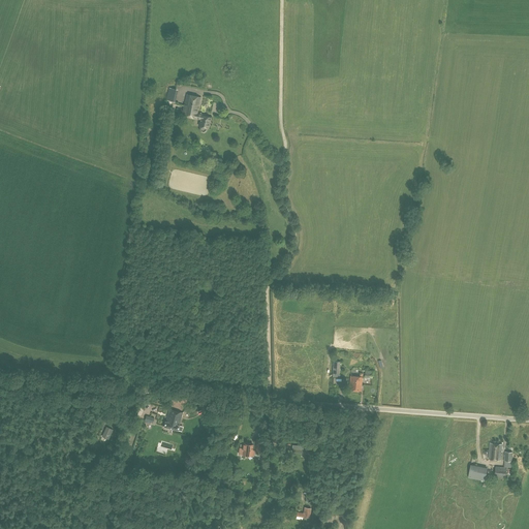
[(166,99),(175,102),(178,89),(169,88),(166,99)]
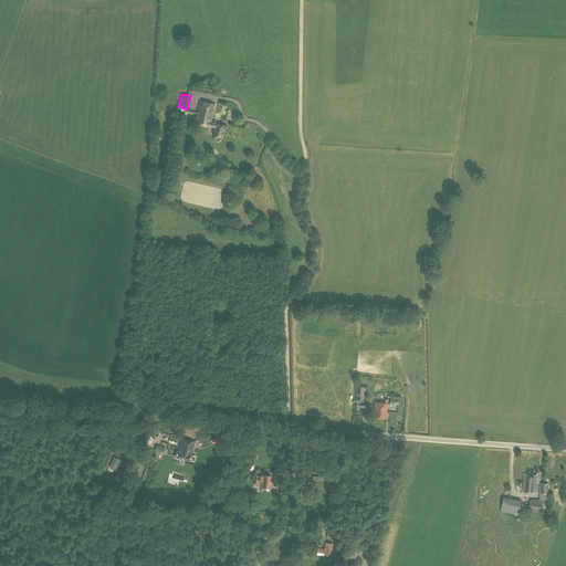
[(216,140),(218,140),(220,139),(221,136),(222,137),(226,125),(216,123),(216,122),(211,121),(215,104),(200,101),(195,123),(215,127),(213,135),(215,135),(215,137),(216,140)]
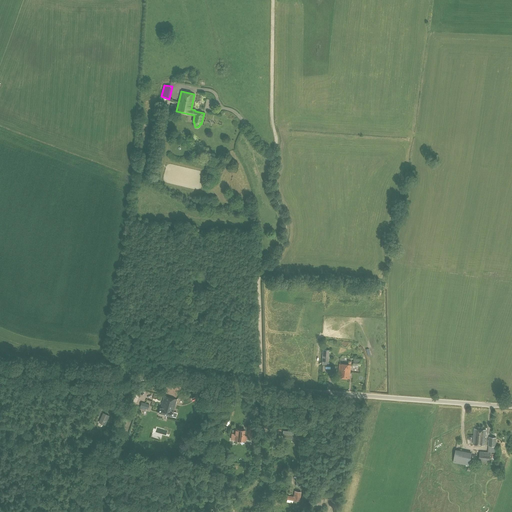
[(160,136),(168,137),(169,129),(161,127),(160,136)]
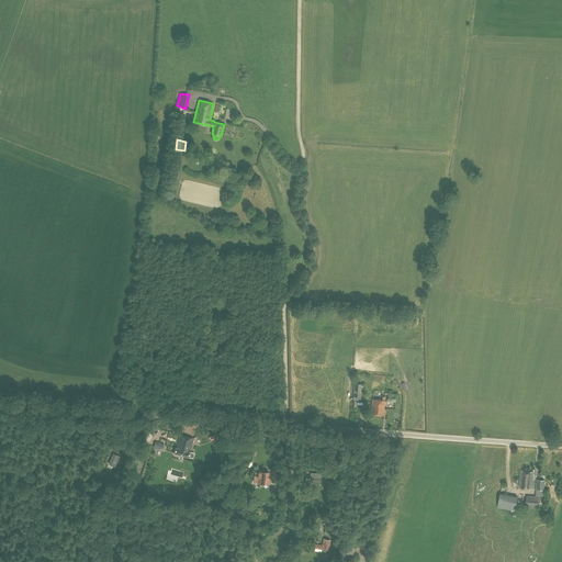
[(371,414),(383,415),(385,396),(382,396),(382,400),(372,398),(371,414)]
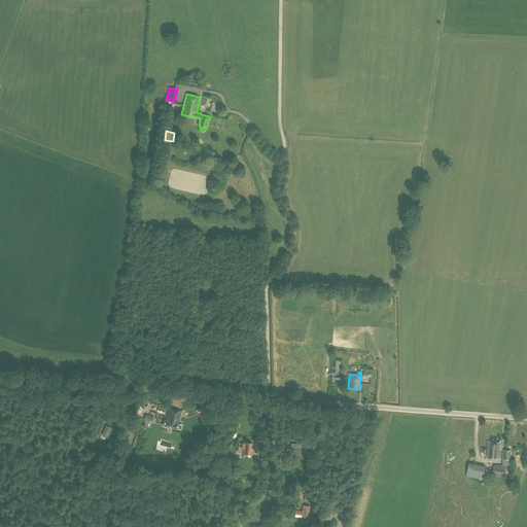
[(164,424),(170,426),(175,409),(169,408),(166,419),(165,419),(164,424)]
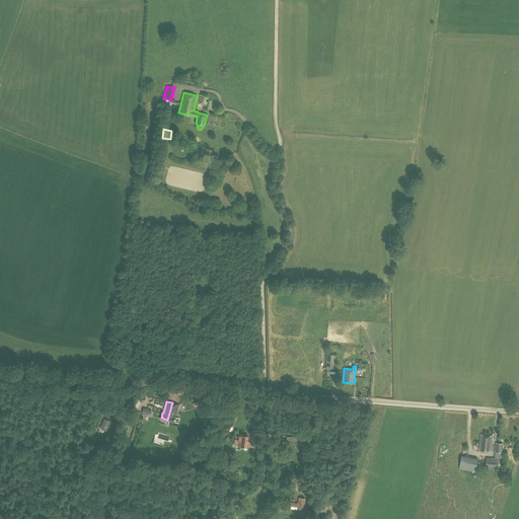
[(174,422),(177,423),(179,418),(176,418),(176,417),(175,417),(179,404),(172,402),(167,420),(174,422)]
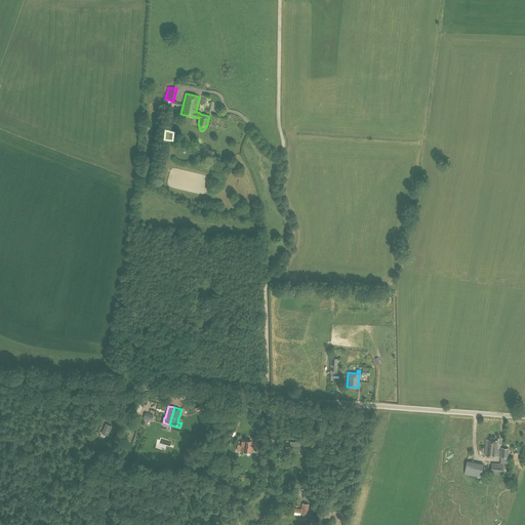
[(102,433),(108,436),(112,427),(106,423),(102,433)]
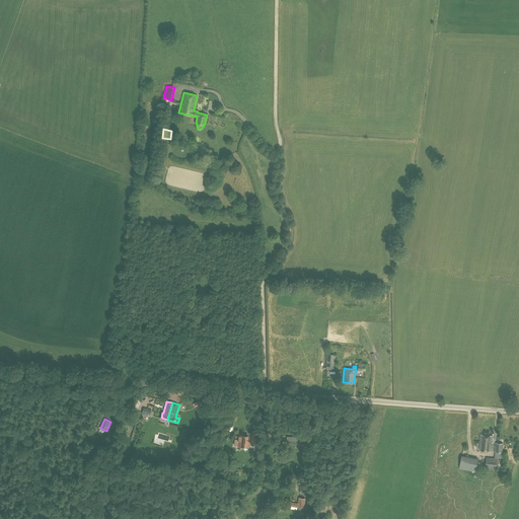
[(479,450),(492,451),(493,435),(482,434),(479,450)]
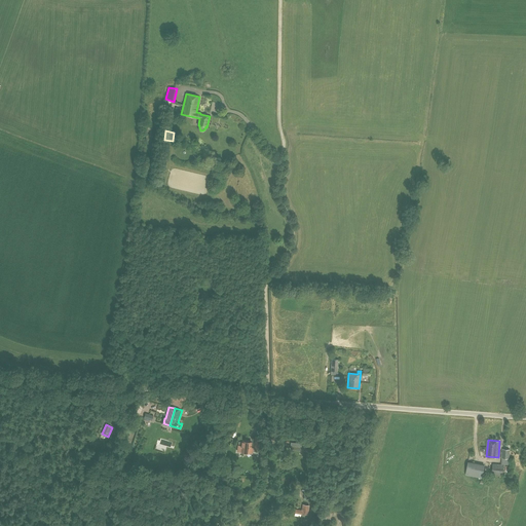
[(237,450),(253,452),(253,448),(251,447),(252,442),(242,441),(241,446),(238,446),(237,450)]
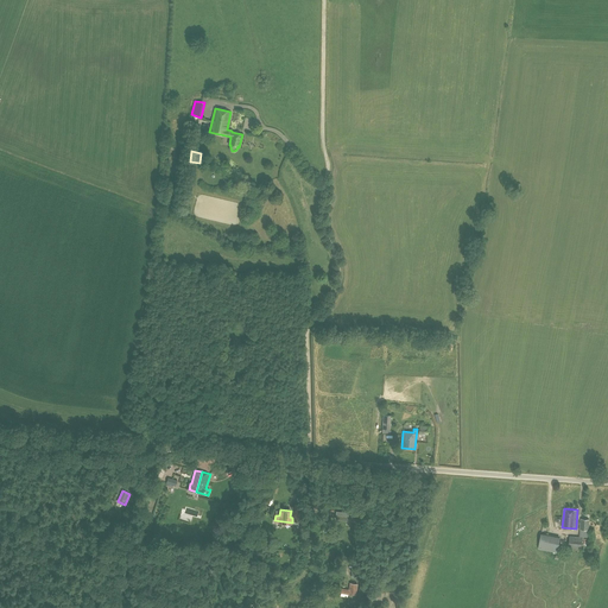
[(580,529),(589,530),(590,519),(581,519),(580,529)]
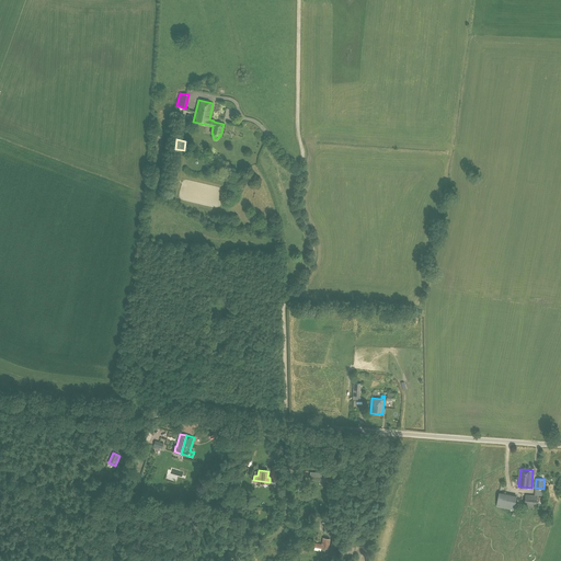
[(496,506),(514,510),(517,495),(500,492),(496,506)]
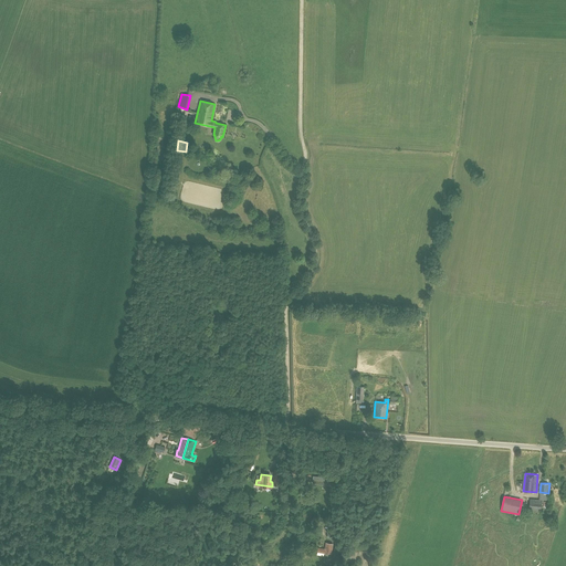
[(530,510),(542,511),(543,500),(531,499),(530,510)]
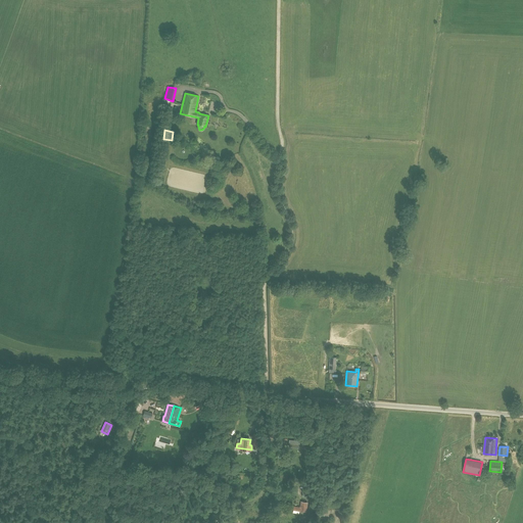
[(293,510),(306,512),(307,503),(301,502),(300,508),(294,507),(293,510)]
